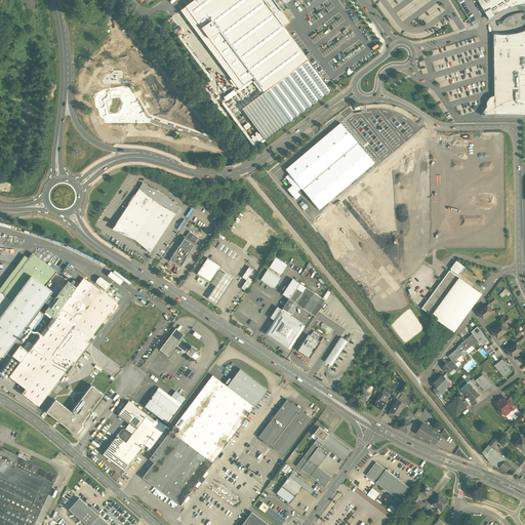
[(193,0),(186,6),(243,85),(253,78),(264,92),(308,61),(283,27),(289,22),(280,9),(273,0),(193,0)]
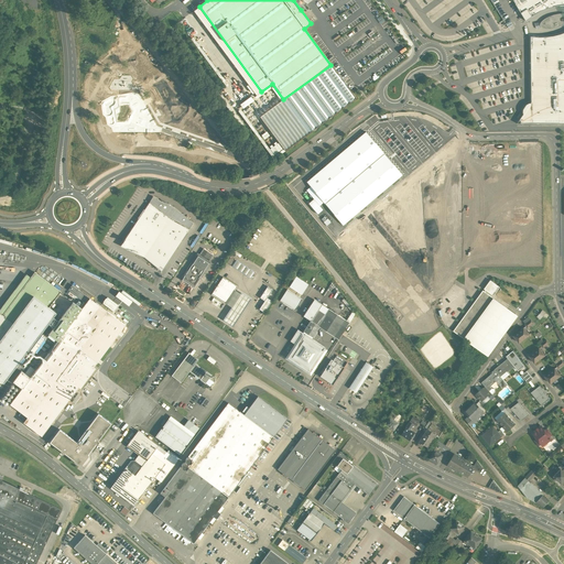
[(563,0),(512,0),(527,21),(534,15),(541,11),(544,10),(548,9),(554,7),(561,6),(563,4),(563,0)]
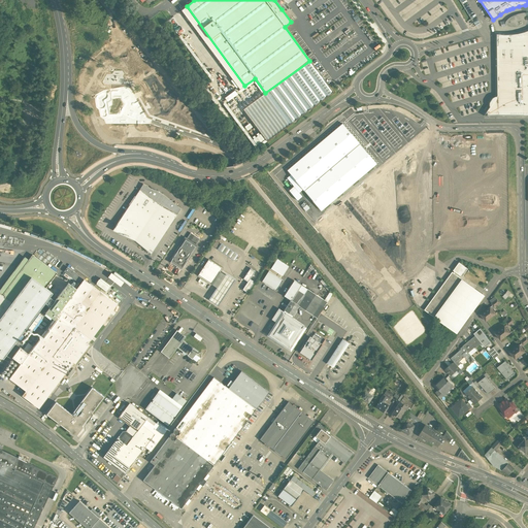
[(505,24),(506,26),(507,26),(509,27),(512,27),(515,27),(518,27),(520,26),(524,25),(527,24),(527,22),(527,13),(527,12),(525,12),(522,12),(517,13),(514,14),(510,17),(507,19),(506,20),(505,21),(505,22),(505,24)]
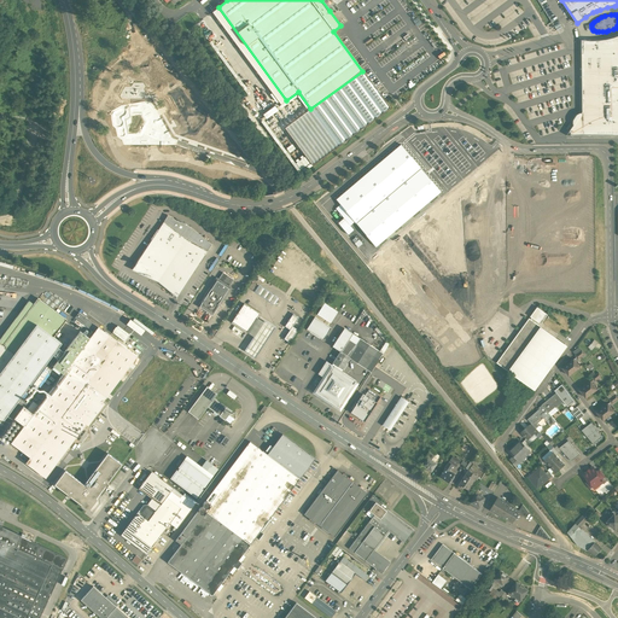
[(617,36),(614,38),(607,40),(599,41),(592,41),(582,40),(583,111),(582,112),(581,112),(579,114),(578,114),(578,115),(577,115),(573,120),(573,121),(573,123),(573,124),(573,126),(567,135),(617,134),(617,36)]
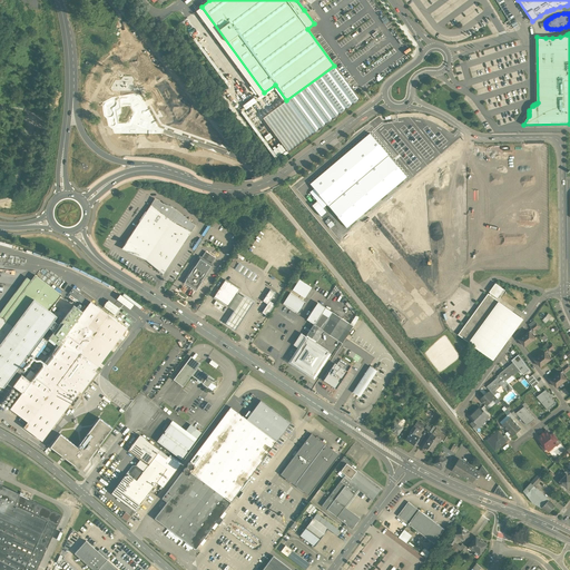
[(359,99),(334,66),(286,100),(262,118),(286,151),(359,99)]
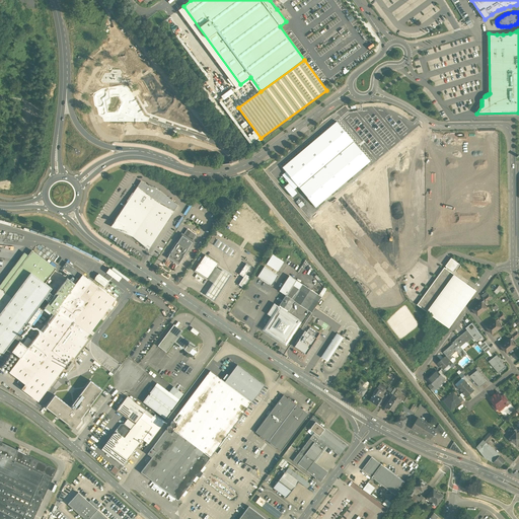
[(221,94),(223,98),(234,93),(232,89),(221,94)]
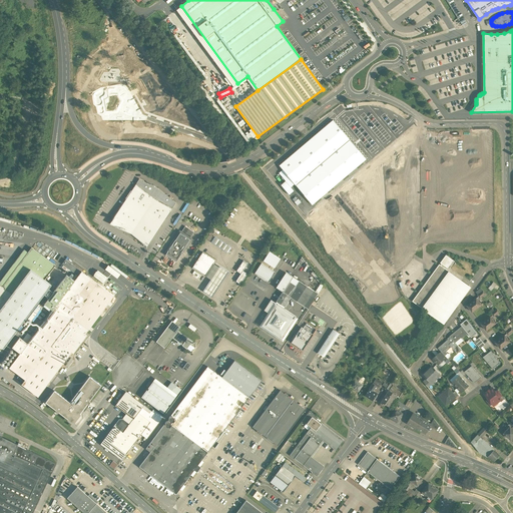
[(309,204),(365,160),(334,121),(278,165),(309,204)]
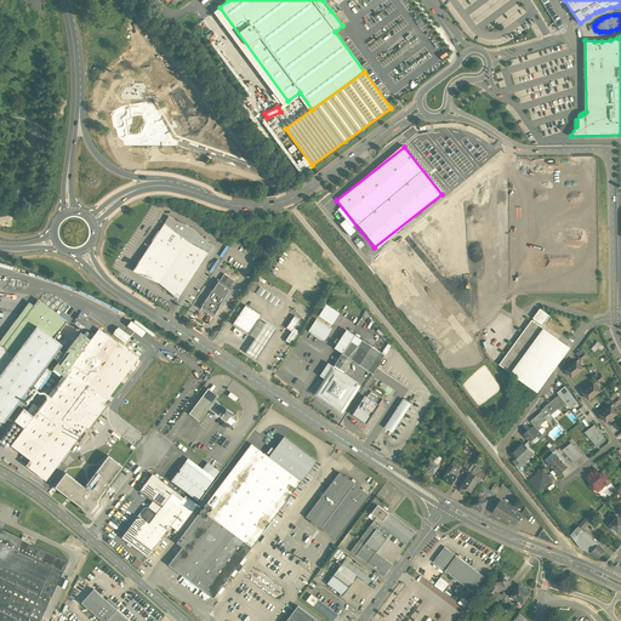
[(169,217),(132,272),(159,284),(178,298),(212,246),(194,231),(169,217)]
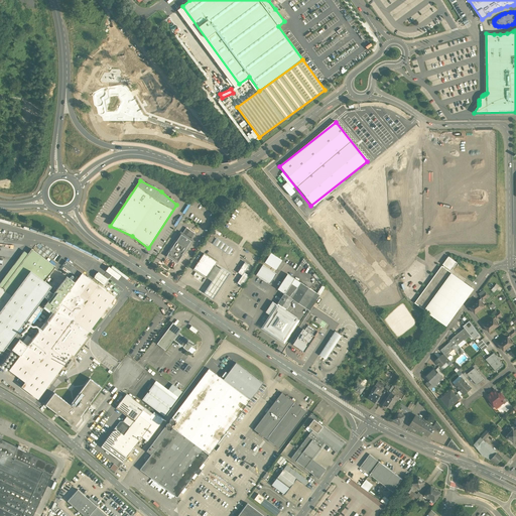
[(186,228),(181,235),(190,241),(195,234),(186,228)]
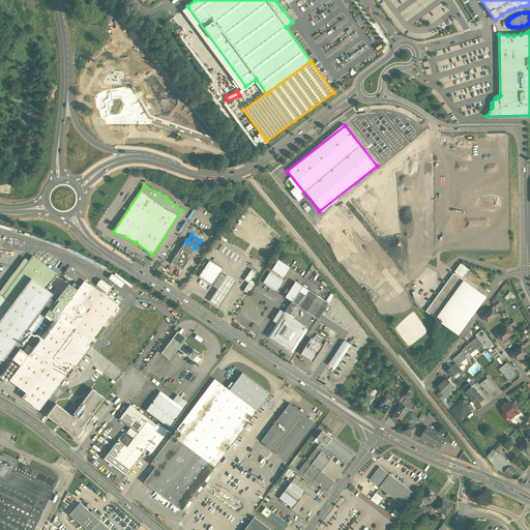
[(184,243),(179,251),(179,249),(177,252),(178,253),(176,256),(176,255),(173,260),(172,261),(183,268),(186,264),(187,262),(186,261),(196,247),(186,241),(186,240),(185,241),(185,240),(183,243),(184,243)]
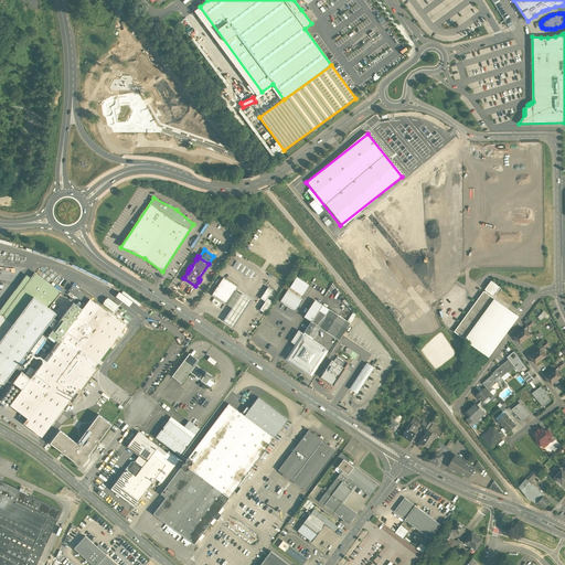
[(254,273),(236,262),(233,266),(251,278),(254,273)]
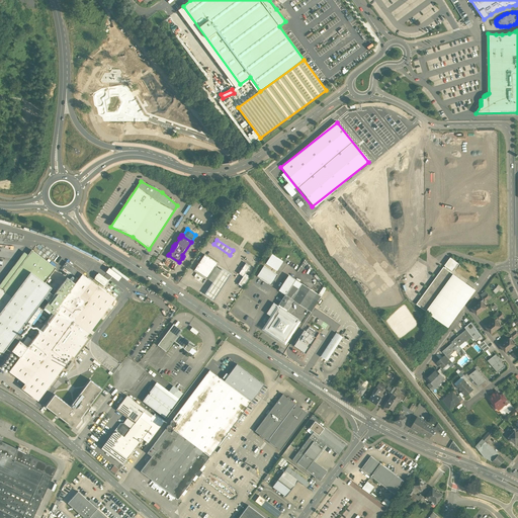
[(28,255),(2,289),(12,296),(30,271),(45,282),(56,267),(31,250),(28,255)]
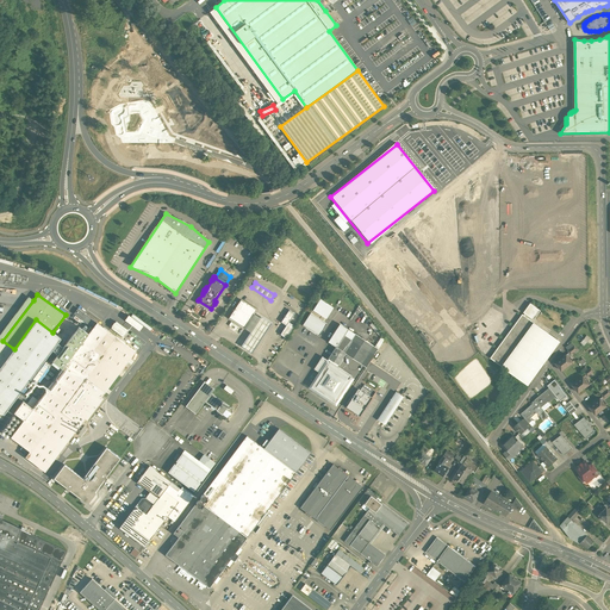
[(29,297),(0,334),(0,338),(2,341),(33,300),(29,297)]
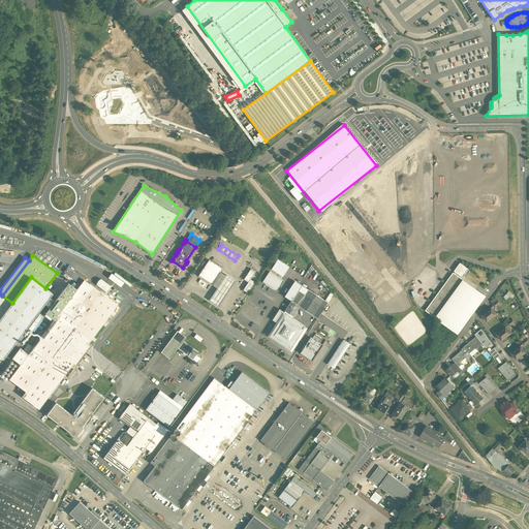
[(222,269),(209,259),(198,276),(212,285),(212,284),(220,272),(222,269)]
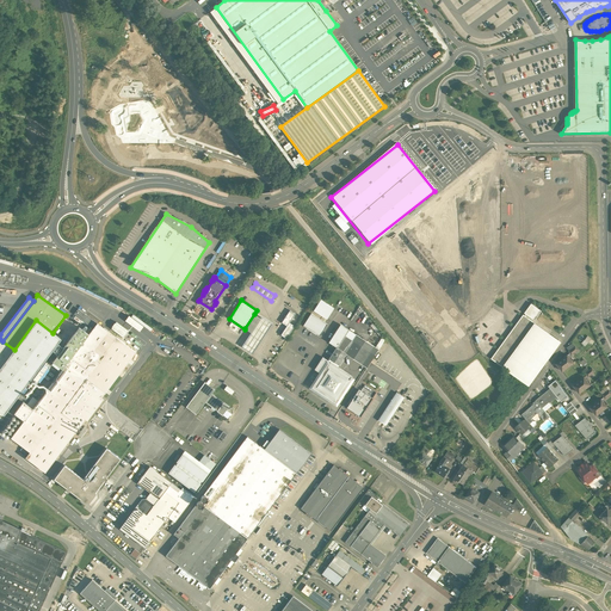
[(313,310),(326,320),(333,308),(320,300),(313,310)]
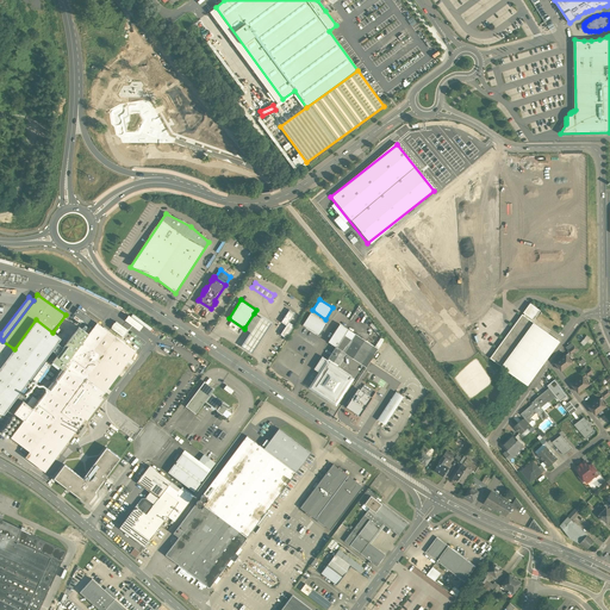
[(198,300),(197,303),(210,311),(211,309),(198,300)]
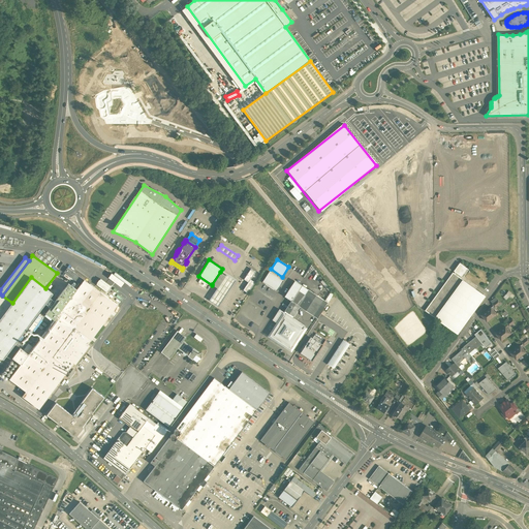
[(469,269),(460,262),(455,271),(456,272),(463,277),(464,276),(469,269)]
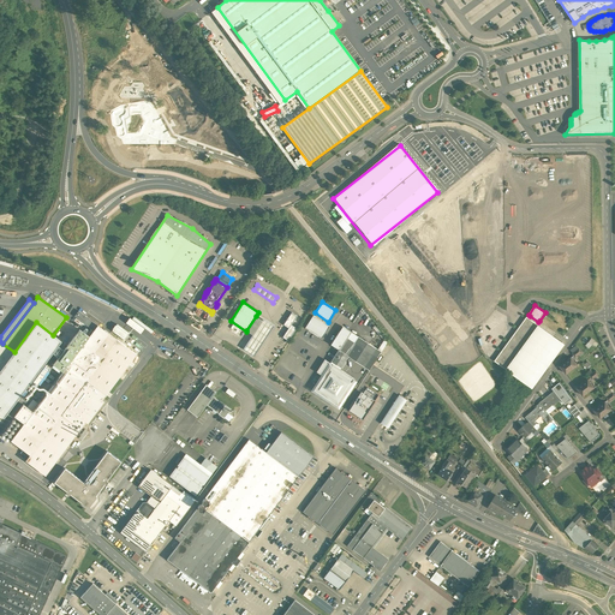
[(97,326),(78,311),(75,316),(94,330),(97,326)]
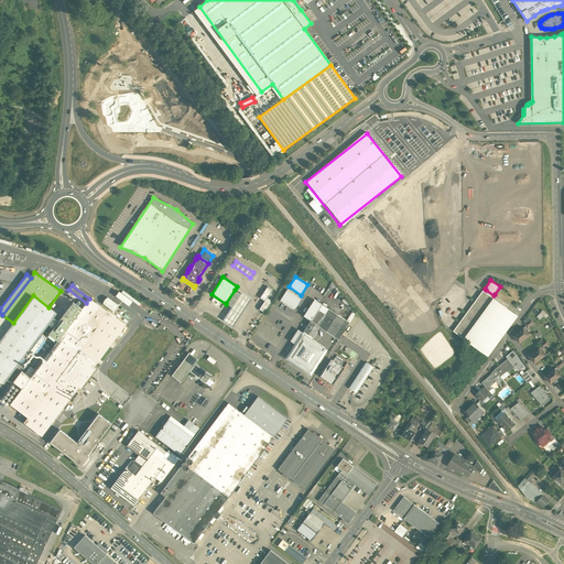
[(268,286),(260,297),(264,301),(267,297),(272,290),(268,286)]
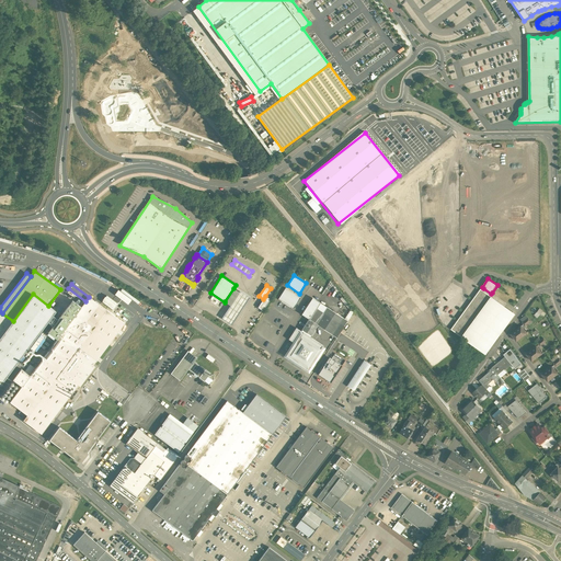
[(233,288),(225,301),(230,306),(239,293),(233,288)]
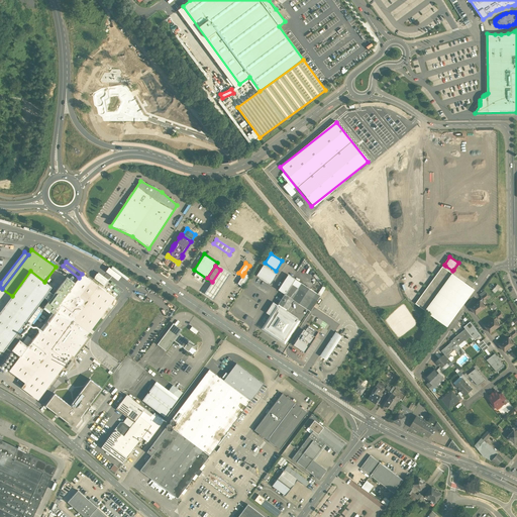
[(264,266),(256,276),(271,285),(277,274),(264,266)]
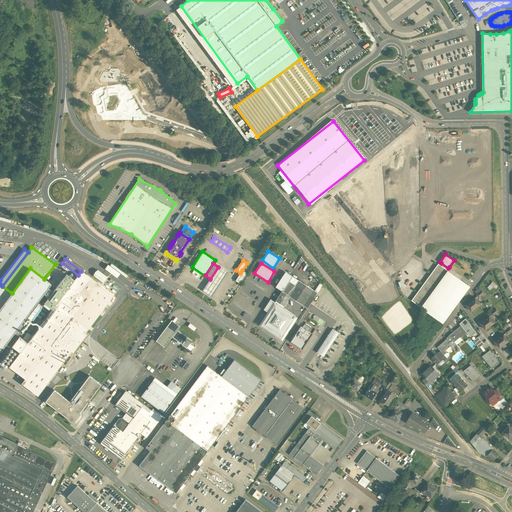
[(440,264),(439,263),(412,300),(422,307),(449,271),(440,264)]
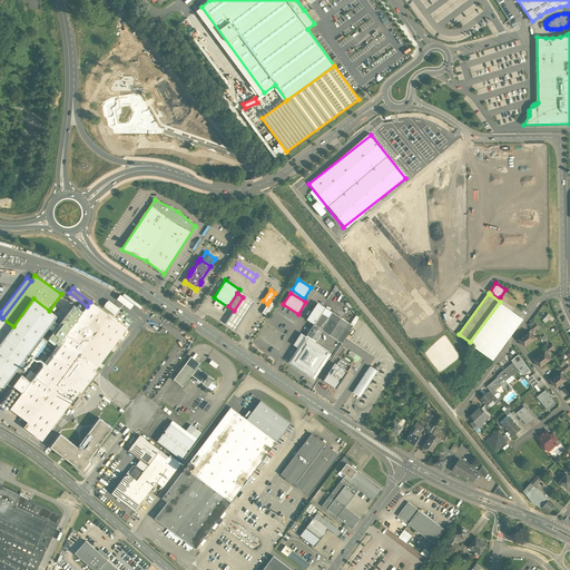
[(514,307),(500,297),(499,298),(491,293),(490,294),(500,302),(512,311),(514,307)]
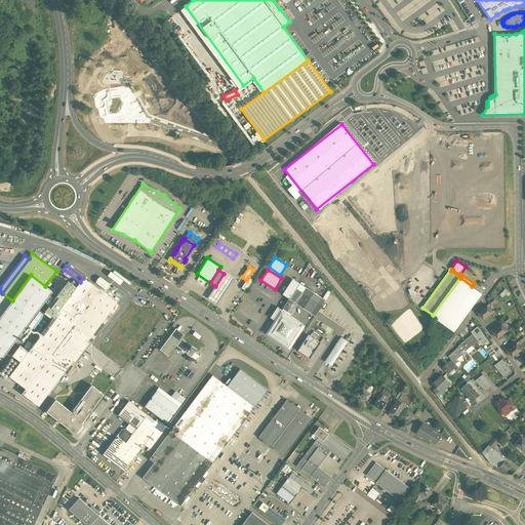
[(111,271),(108,276),(121,284),(123,279),(111,271)]
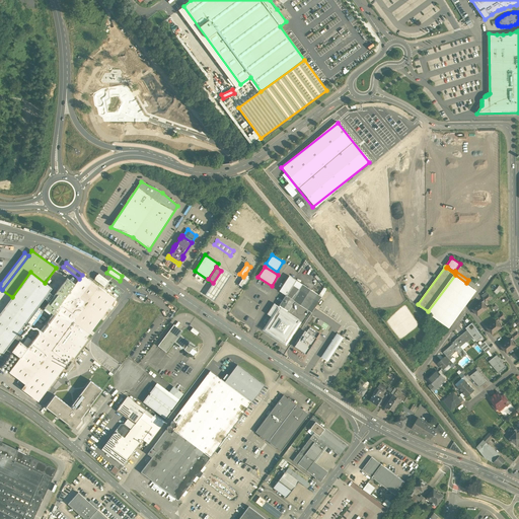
[(213,283),(205,294),(214,300),(231,275),(222,269),(221,271),(213,283)]
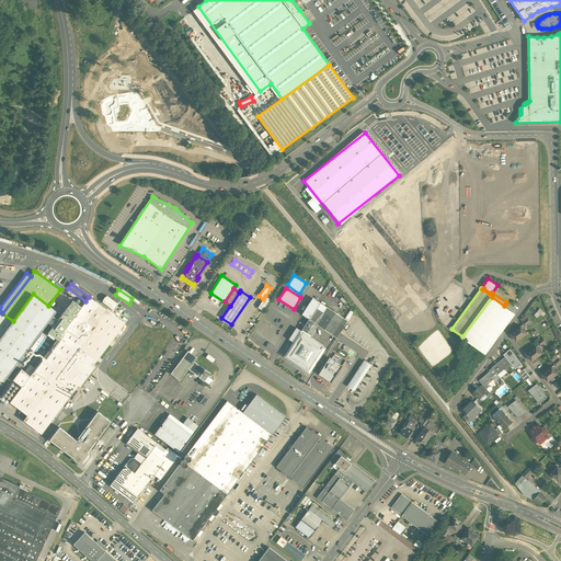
[(48,306),(33,294),(13,321),(0,338),(0,377),(3,380),(19,362),(42,331),(56,311),(48,306)]
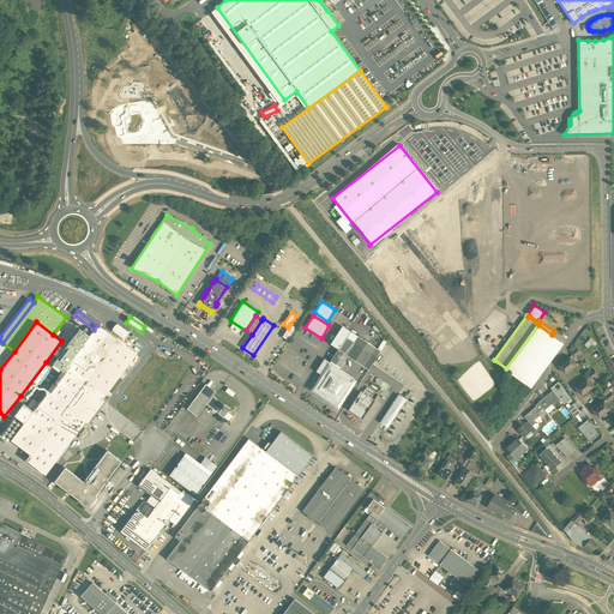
[(128,332),(116,324),(112,330),(124,339),(128,332)]
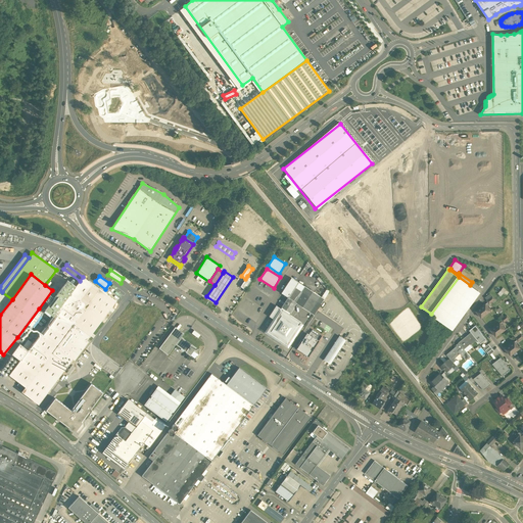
[(245,279),(240,287),(245,289),(251,279),(247,276),(245,279)]
